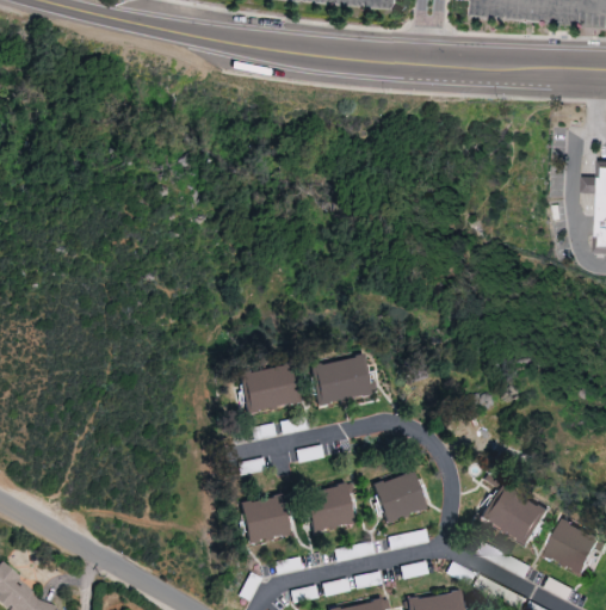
[(311,365),(319,406),(372,396),(365,356),(311,365)]
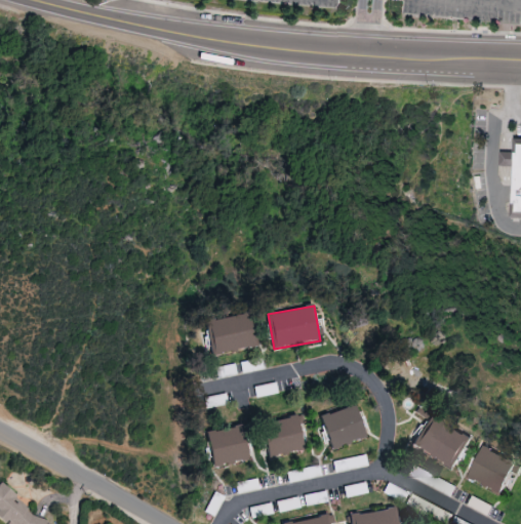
[(255,347),(248,313),(207,321),(213,355),(255,347)]
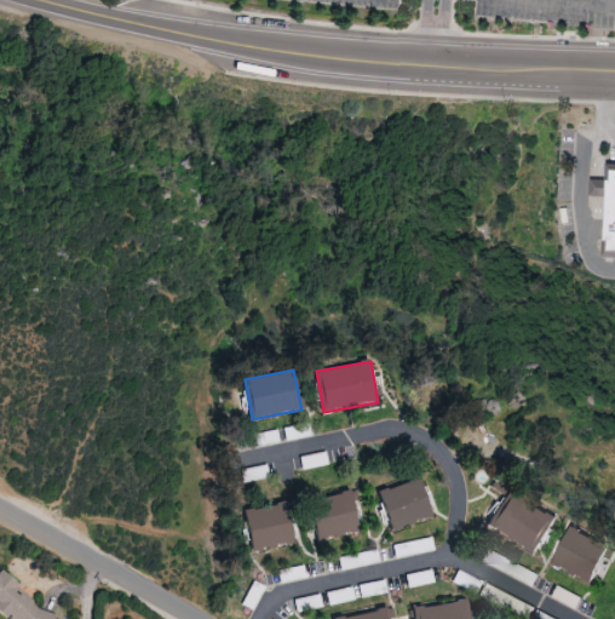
[(436,516),(420,477),(379,493),(395,532),(436,516)]
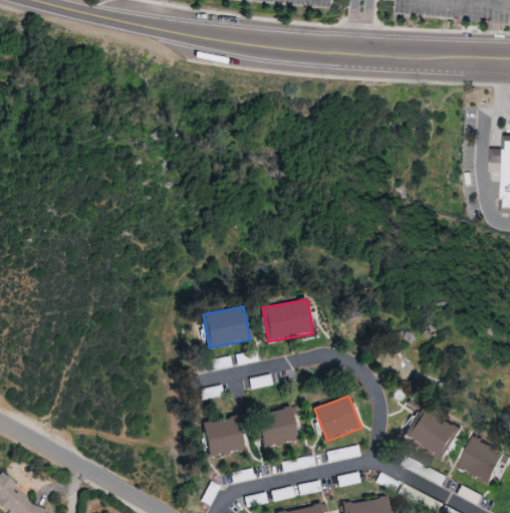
[(258,414),(264,448),(299,442),(293,409),(258,414)]
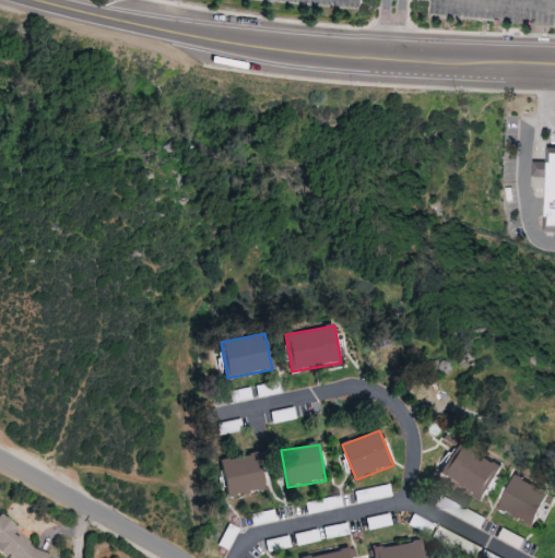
[(503,464),(459,444),(445,477),(487,497),(503,464)]
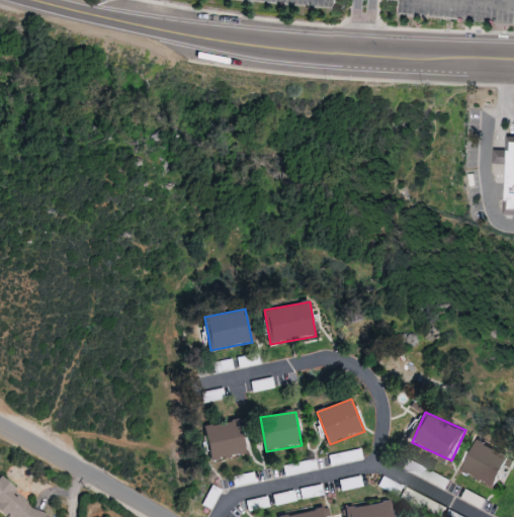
[(247,454),(241,420),(205,426),(211,460),(247,454)]
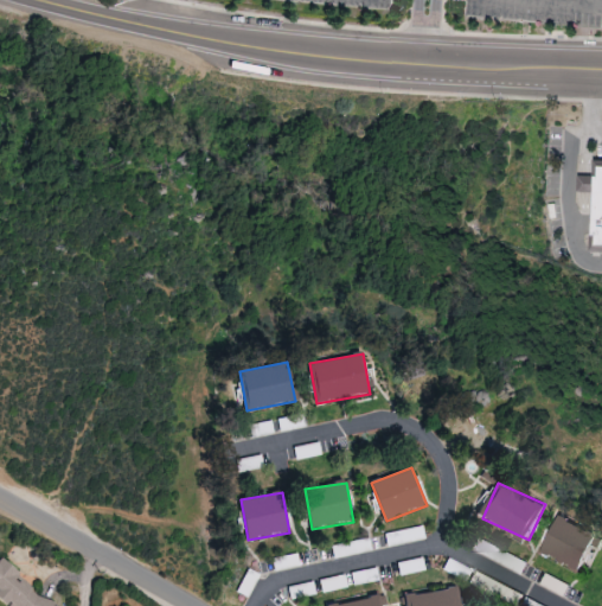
[(599,535),(559,517),(543,554),(582,572),(599,535)]
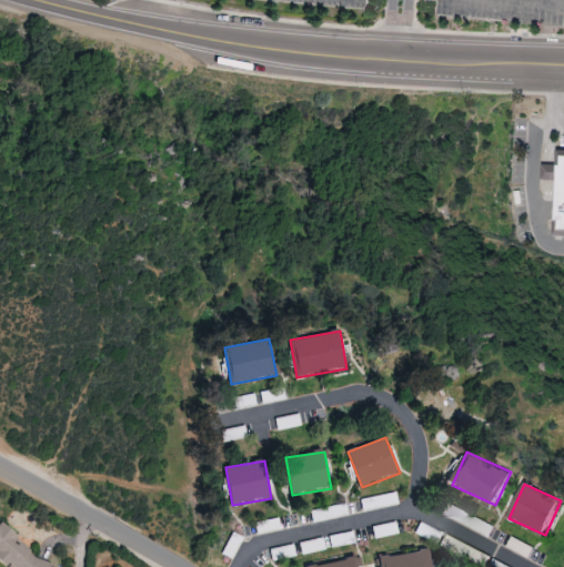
[(0,556),(11,565),(13,566),(56,566),(48,560),(32,556),(34,548),(4,524),(0,528),(0,556)]
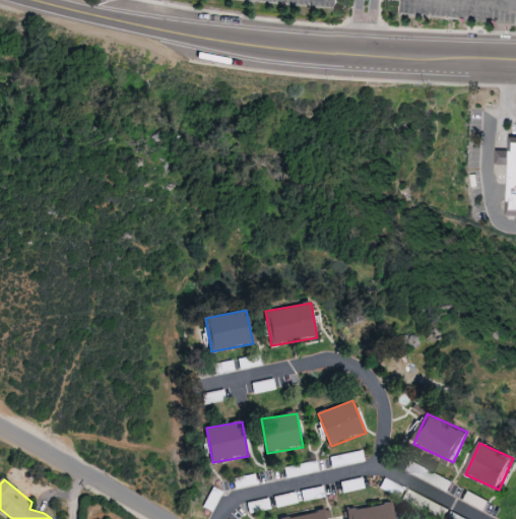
[(392,518),(391,504),(348,510),(348,518),(392,518)]
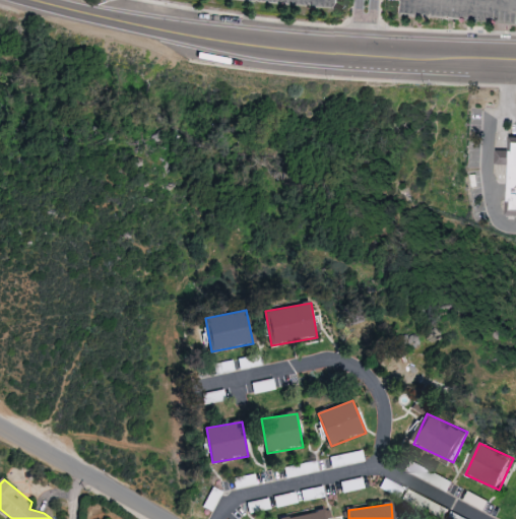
[(328,518),(327,510),(285,518),(328,518)]
